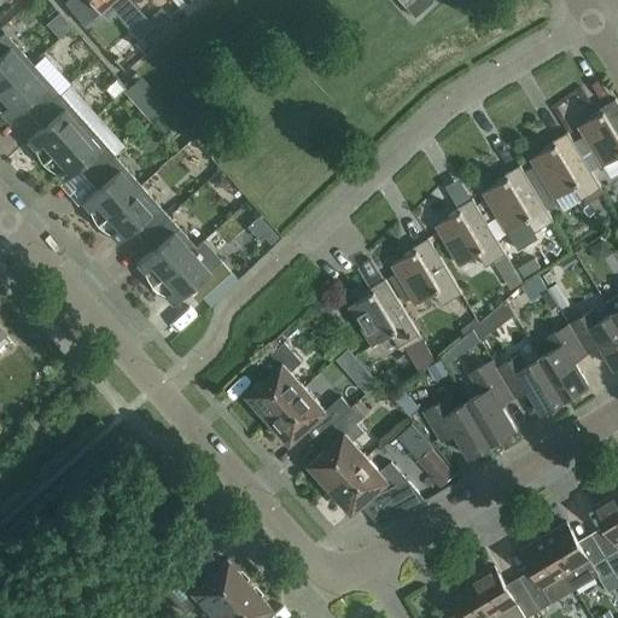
[(110,0),(89,0),(99,10),(110,0)]
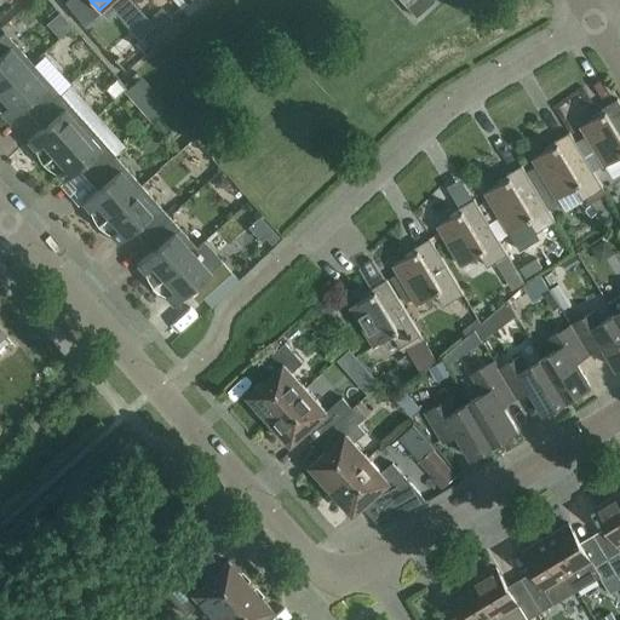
[(135,6),(108,21),(115,33),(142,17),(135,6)]
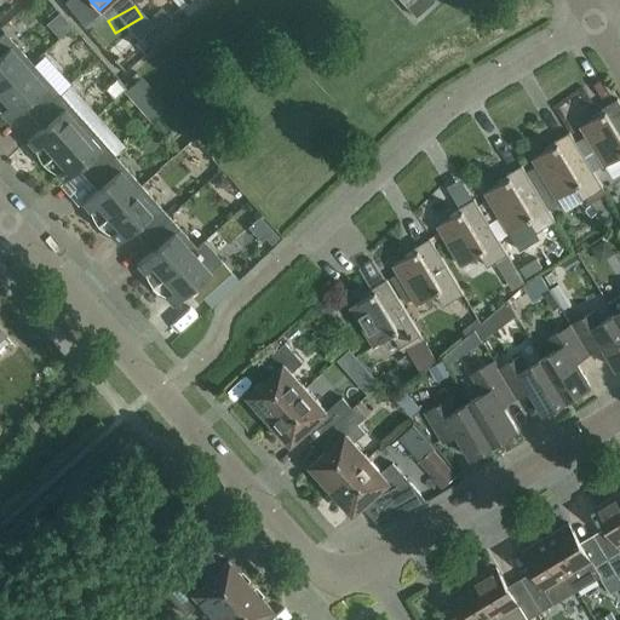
[(168,16),(156,27),(165,36),(177,24),(168,16)]
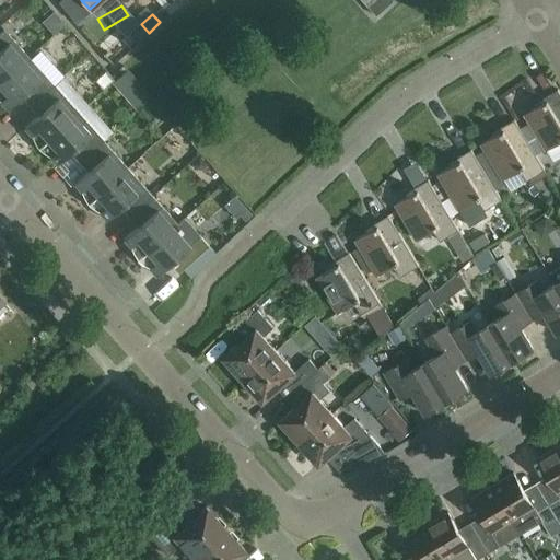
[(149,33),(141,24),(130,34),(138,43),(149,33)]
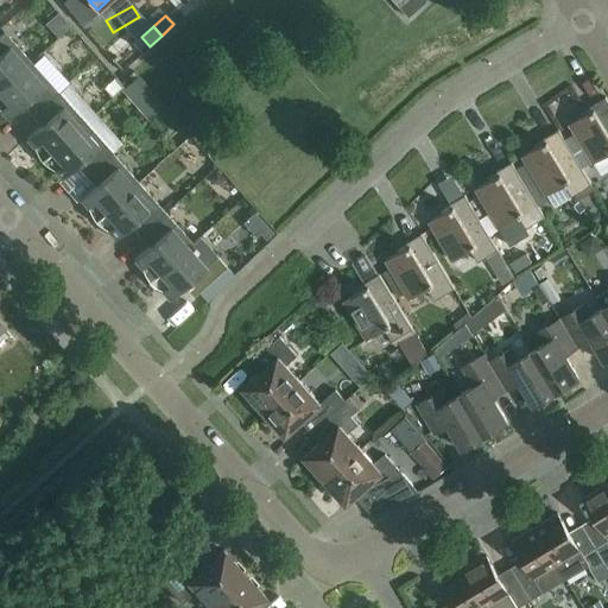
[(0,88),(30,61),(4,31),(0,33),(0,88)]
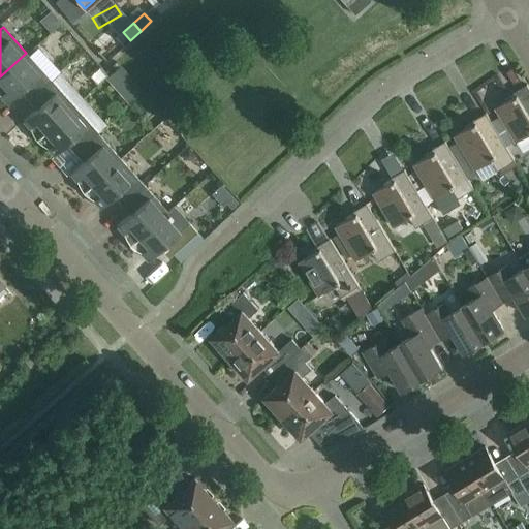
[(116,51),(104,60),(113,70),(124,61),(116,51)]
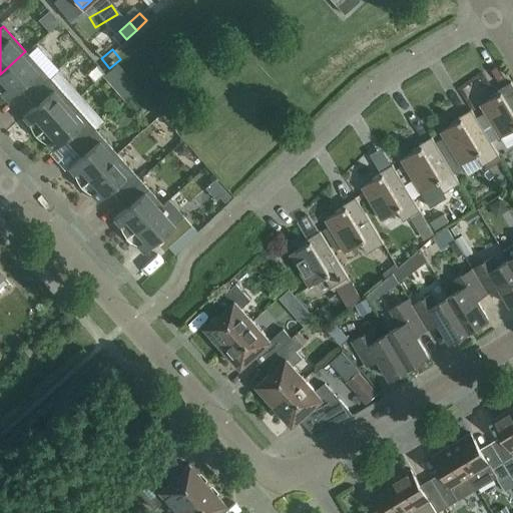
[(23,84),(30,93),(48,77),(25,51),(0,74),(0,92),(6,99),(23,84)]
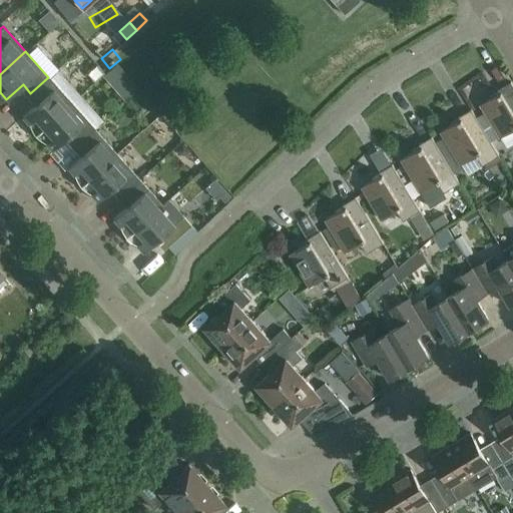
[(71,102),(48,77),(30,93),(38,101),(21,117),(28,123),(29,128),(31,132),(34,135),(71,102)]
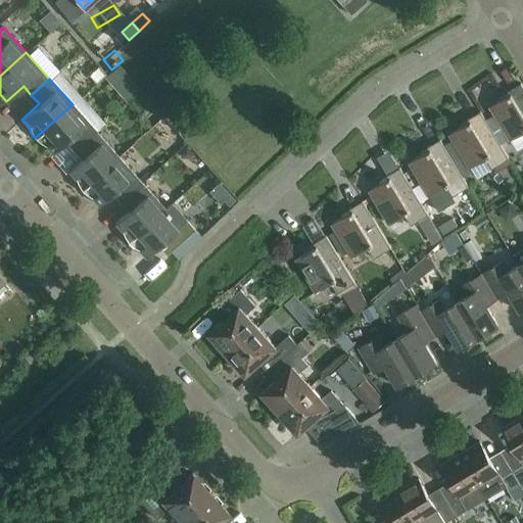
[(522,87),(521,83),(508,91),(510,94),(489,106),(493,112),(507,134),(510,140),(522,132),(522,87)]
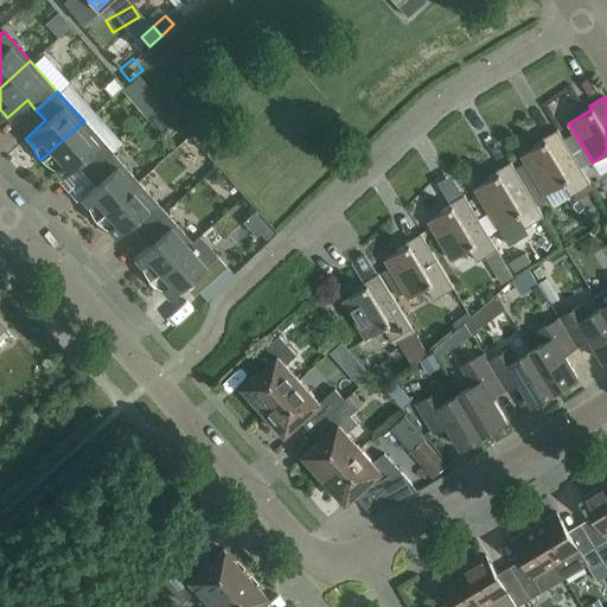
[(81,160),(90,171),(110,152),(125,140),(115,129),(102,141),(84,121),(40,160),(43,164),(48,167),(53,170),(61,178),(81,160)]
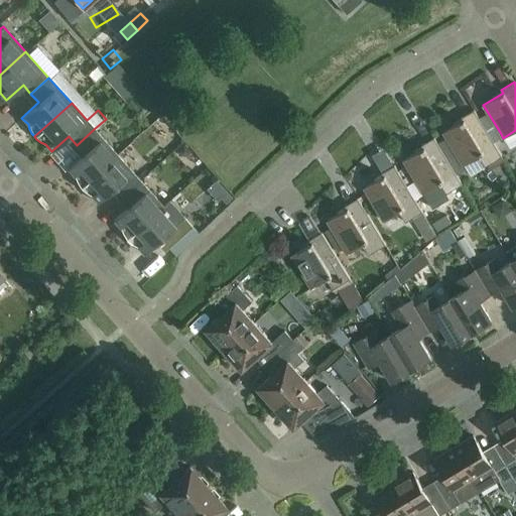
[(491,137),(478,116),(474,109),(461,117),(463,120),(443,132),(446,138),(463,165),(464,165),(479,155),(485,166),(502,156),(491,137)]
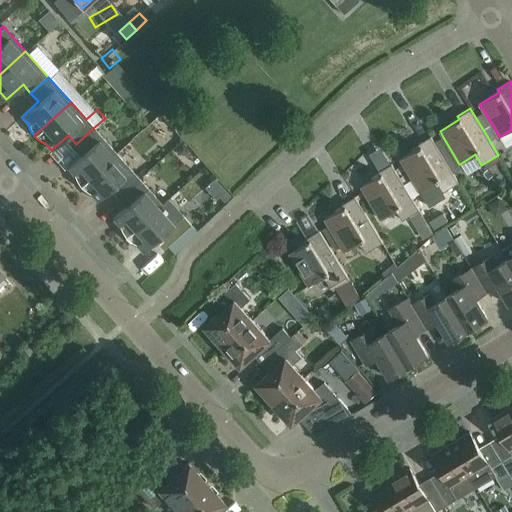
[(93,128),(76,144),(84,152),(67,167),(73,174),(74,178),(76,182),(79,186),(116,153),(93,128)]
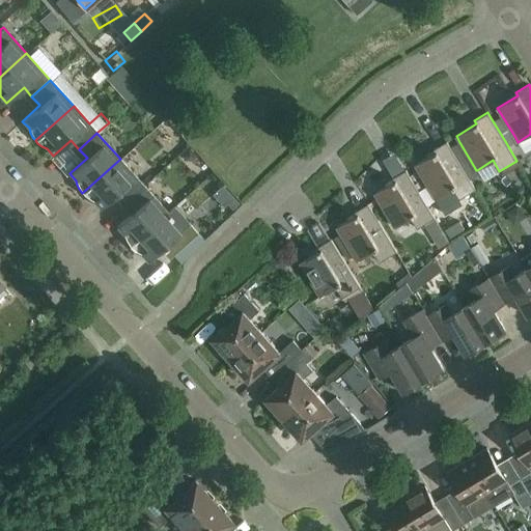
[(470,179),(451,147),(447,141),(434,149),(436,152),(415,164),(436,198),(452,189),(458,199),(476,189),(470,179)]
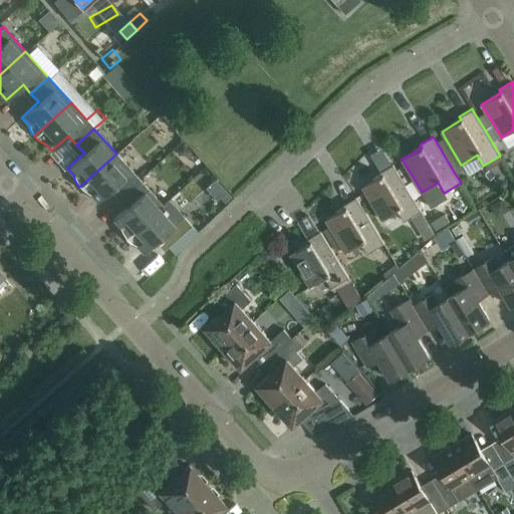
[(113,187),(121,195),(140,180),(116,154),(79,187),(83,190),(86,193),(90,195),(97,201),(113,187)]
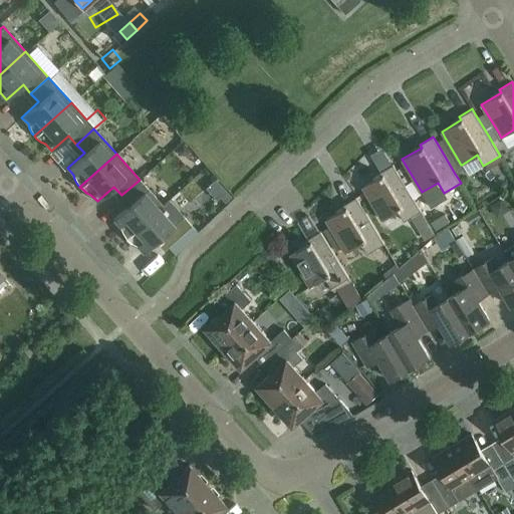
[(412,216),(421,211),(393,164),(379,172),(381,175),(362,187),(382,220),(398,211),(404,221),(412,216)]
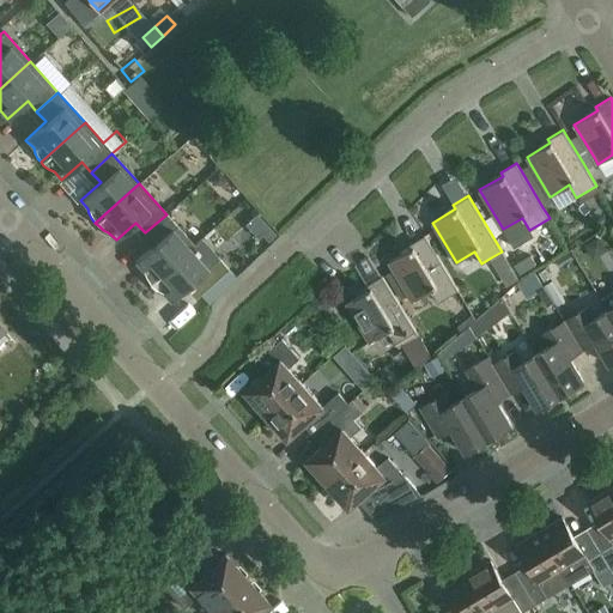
[(150,284),(189,248),(189,249),(194,246),(167,214),(145,232),(155,243),(134,261),(143,269),(144,273),(146,279),(150,284)]
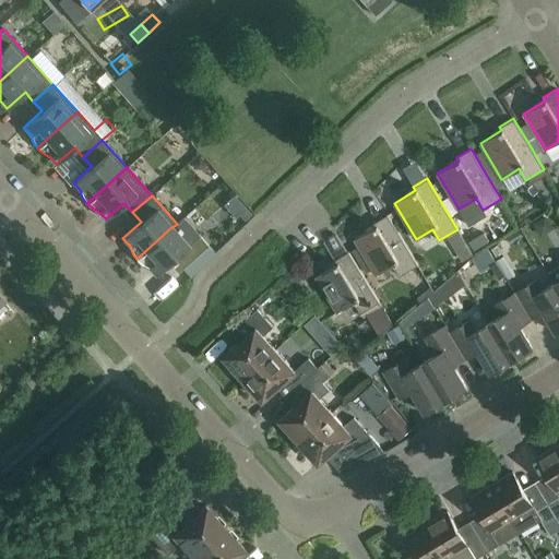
[(400,275),(418,264),(388,214),(373,223),(376,226),(354,238),(376,274),(393,264),(400,275)]
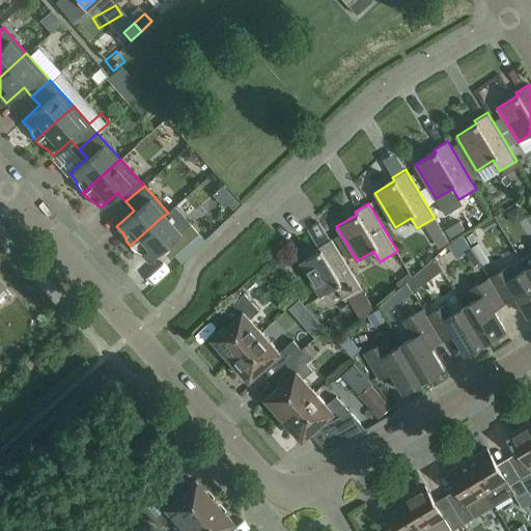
[(182,263),(205,242),(189,223),(178,232),(164,216),(164,215),(130,246),(132,248),(136,251),(141,254),(147,260),(165,245),(182,263)]
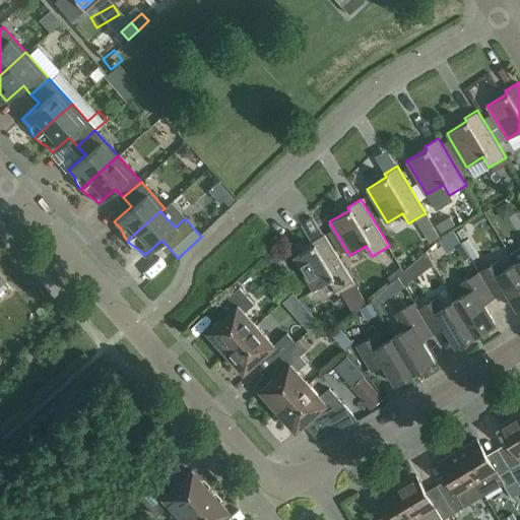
[(335,291),(352,280),(324,234),(312,242),(313,245),(294,257),(314,290),(329,280),(335,291)]
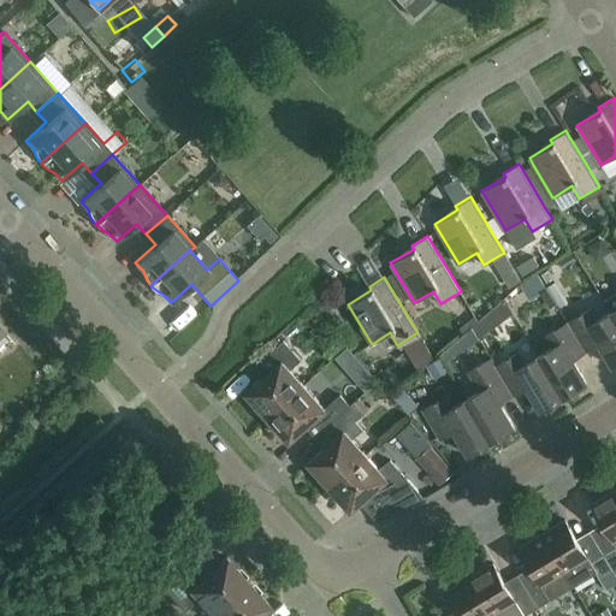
[(615,292),(604,301),(611,312),(615,320),(615,292)]
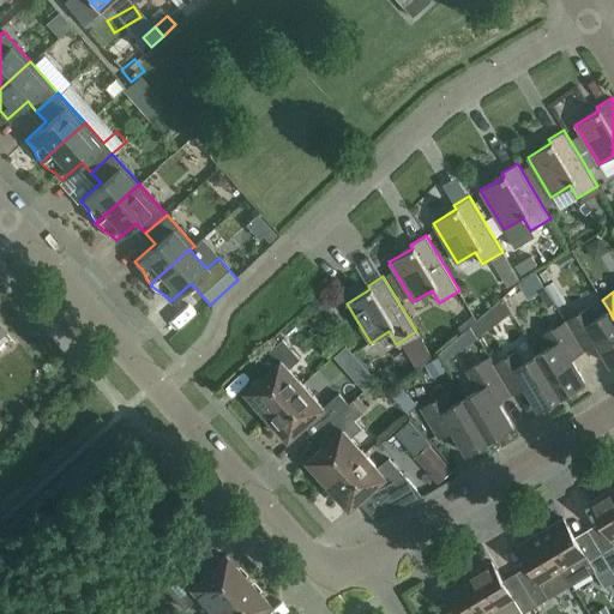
[(566,321),(583,350),(596,342),(611,366),(613,363),(613,319),(609,311),(595,319),(588,308),(566,321)]
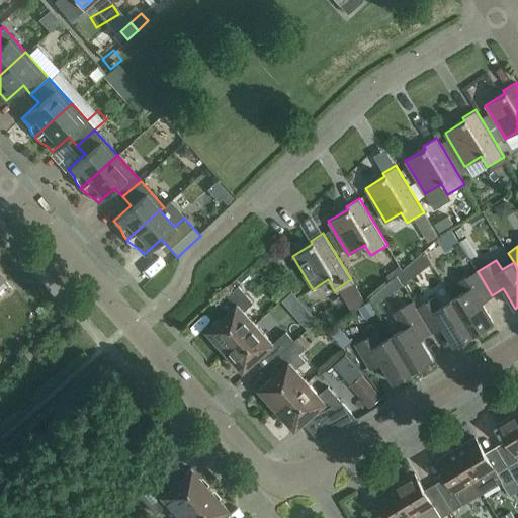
[(492,295),(478,271),(458,282),(464,292),(452,299),(473,334),(493,322),(481,303),(492,295)]
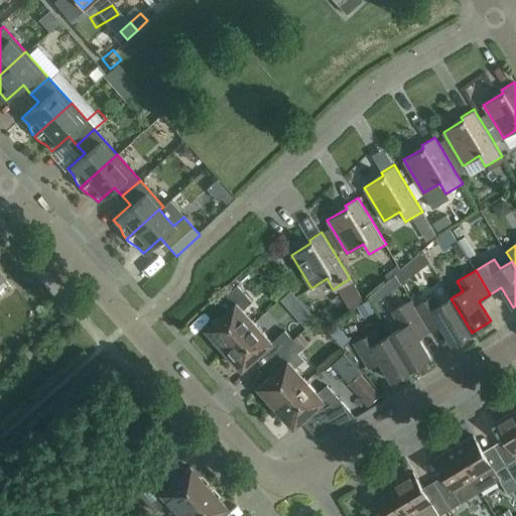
[(224,349),(254,323),(243,309),(252,301),(237,285),(215,305),(223,313),(206,329),(224,349)]
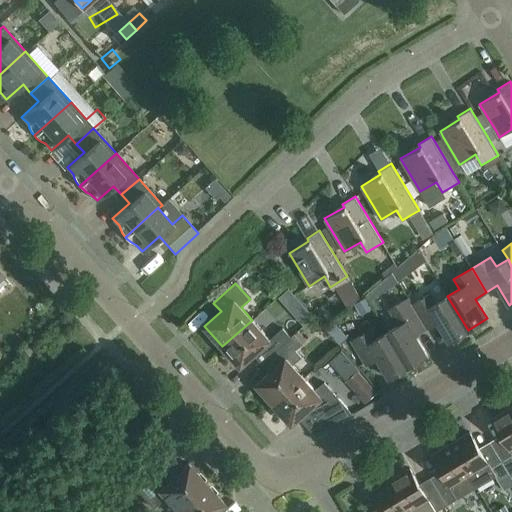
[(0,304),(16,293),(11,286),(0,293),(0,304)]
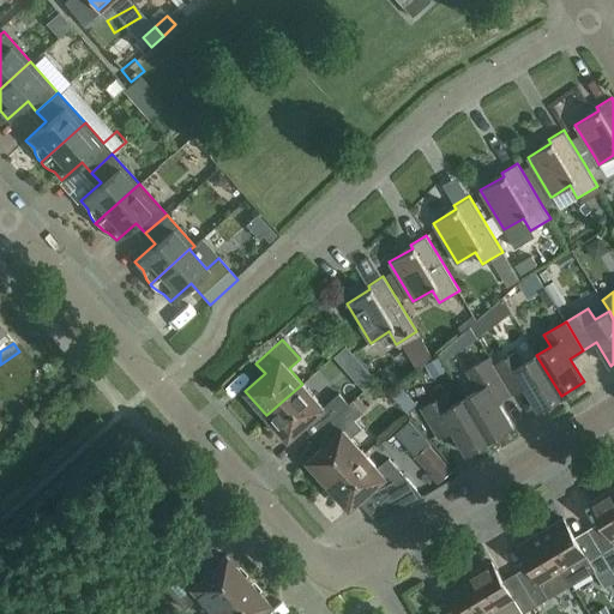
[(381,351),(385,363),(405,356),(401,344),(381,351)]
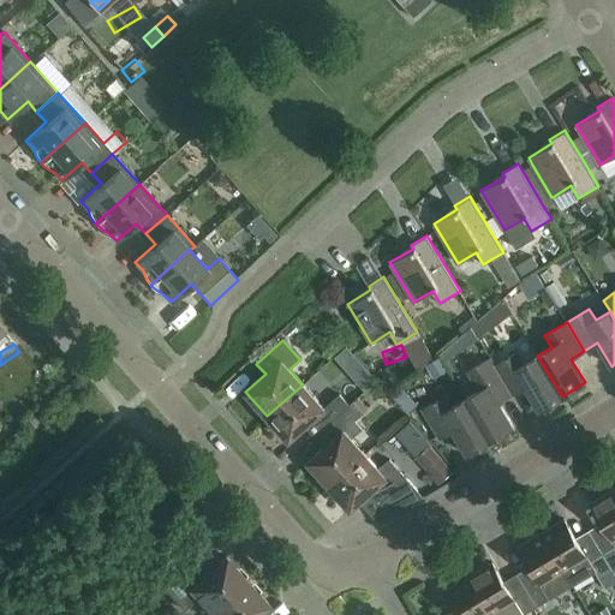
[(562,396),(537,356),(524,364),(517,352),(494,365),(512,394),(525,387),(539,410),(562,396)]
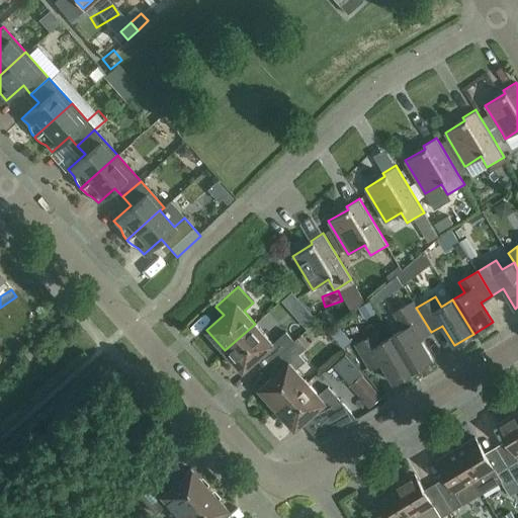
[(392,336),(413,370),(432,359),(420,339),(431,332),(416,308),(413,301),(394,313),(404,329),(392,336)]
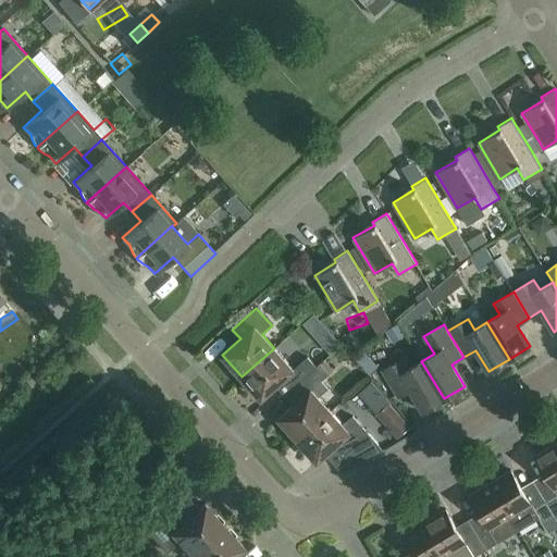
[(274,348),(242,376),(261,398),(280,382),(287,392),(316,367),(307,357),(294,369),(274,348)]
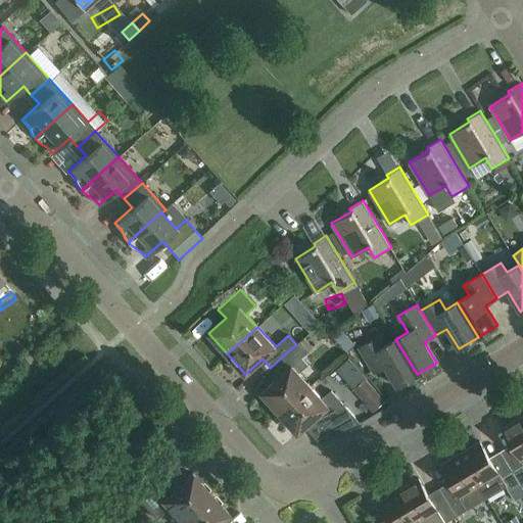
[(417,374),(395,339),(383,346),(378,336),(359,348),(374,373),(385,366),(397,386),(417,374)]
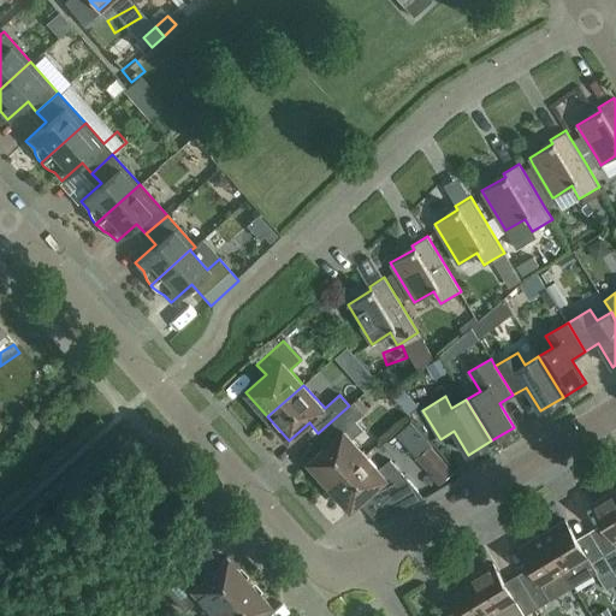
[(349,406),(318,433),(327,444),(308,462),(330,486),(366,454),(351,438),(362,428),(355,421),(363,413),(354,402),(349,406)]
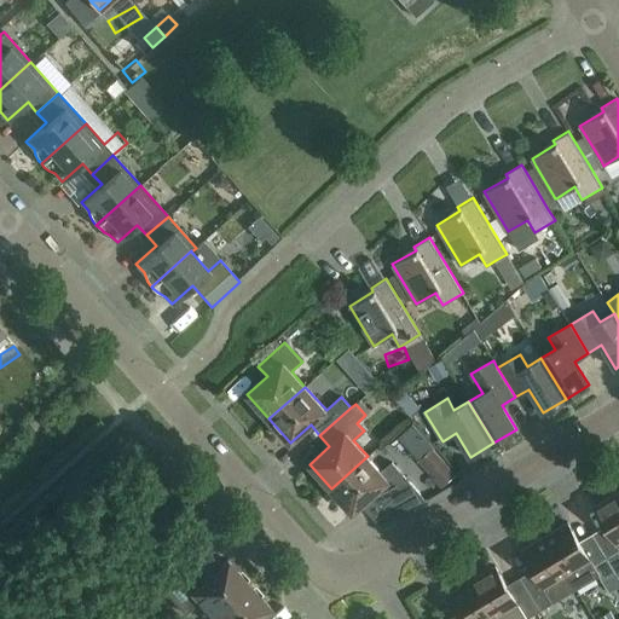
[(34,417),(28,423),(34,431),(41,424),(34,417)]
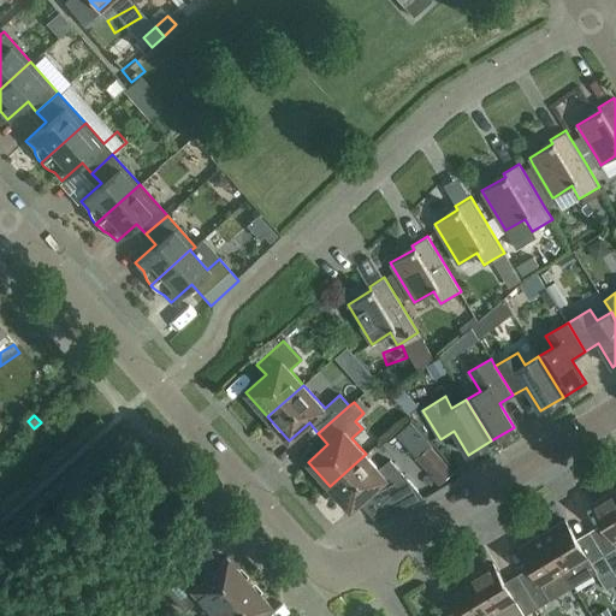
[(440,451),(422,469),(450,496),(468,478),(440,451)]
